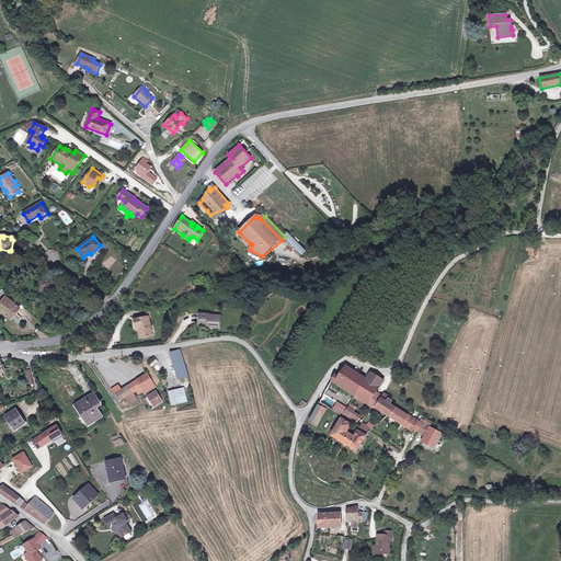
[(55,277),(36,281),(38,293),(47,292),(47,289),(57,288),(55,277)]
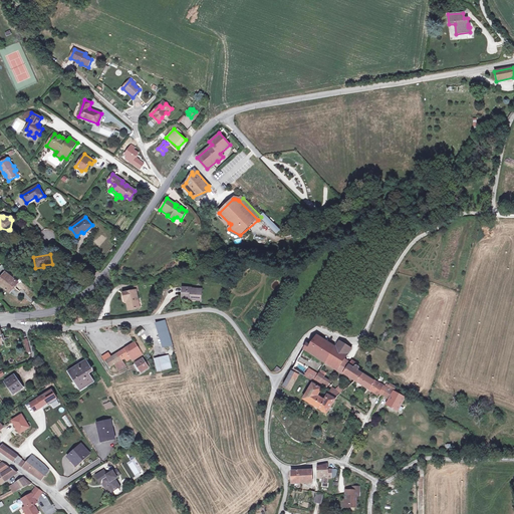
[(5,272),(5,273),(0,278),(0,284),(10,293),(18,282),(5,272)]
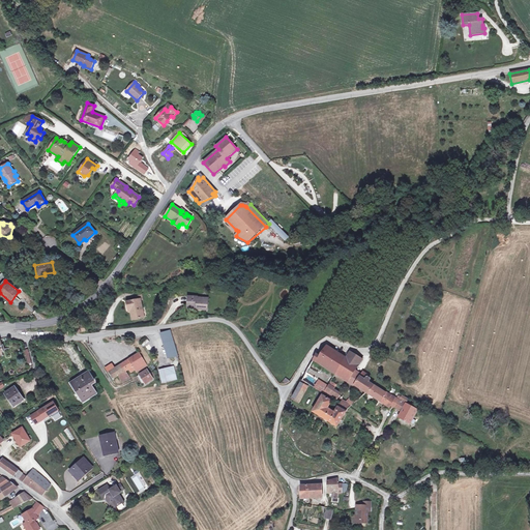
[(11,301),(18,305),(21,300),(16,296),(11,301)]
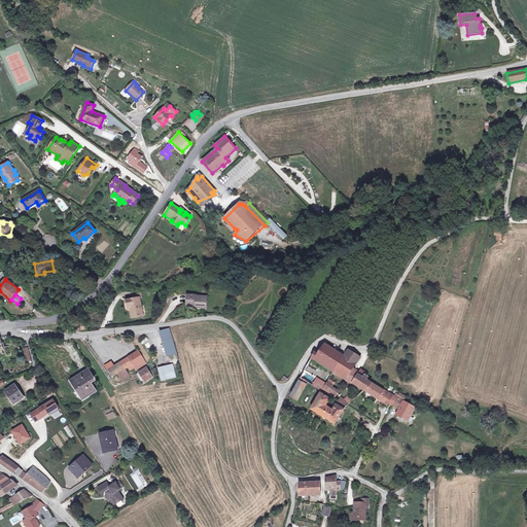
[(206,308),(207,296),(197,295),(187,294),(186,304),(191,304),(196,305),(196,306),(196,308),(206,308)]
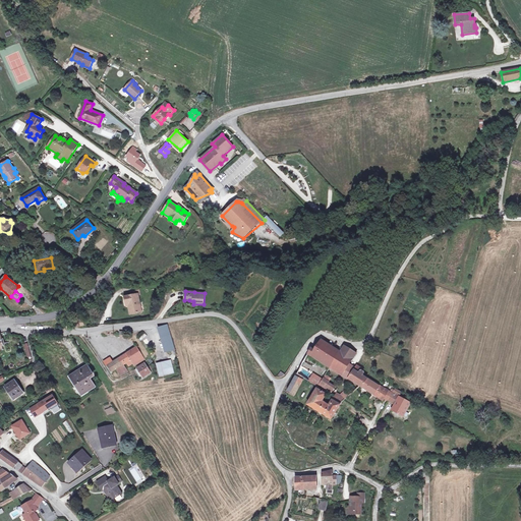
[(141,311),(138,295),(137,294),(134,295),(124,297),(126,303),(128,303),(130,302),(132,312),(132,313),(141,311)]
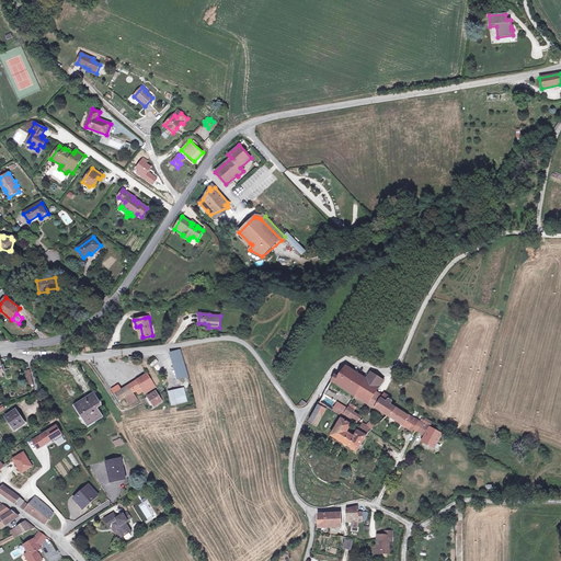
[(181,350),(172,352),(180,379),(186,377),(182,362),(184,361),(181,350)]
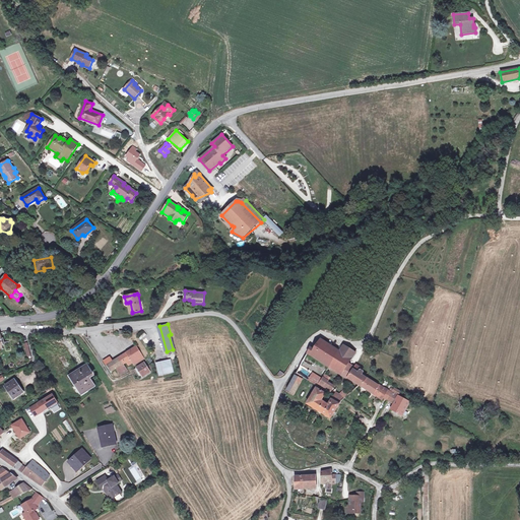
[(308,352),(328,365),(330,366),(339,351),(320,339),(314,349),(311,347),(308,352)]
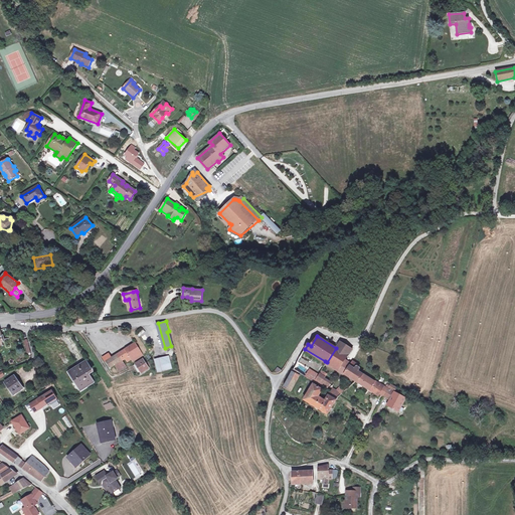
[(350,348),(340,342),(336,348),(347,354),(350,348)]
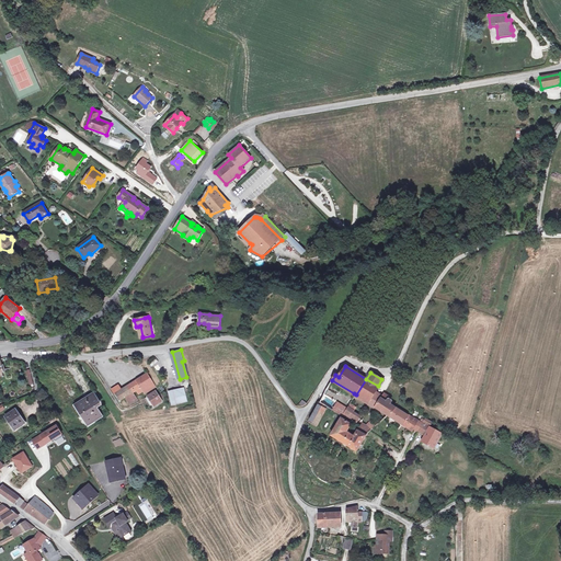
[(156,387),(147,374),(116,393),(121,401),(126,398),(130,404),(137,400),(133,392),(137,390),(139,393),(144,391),(145,393),(156,387)]
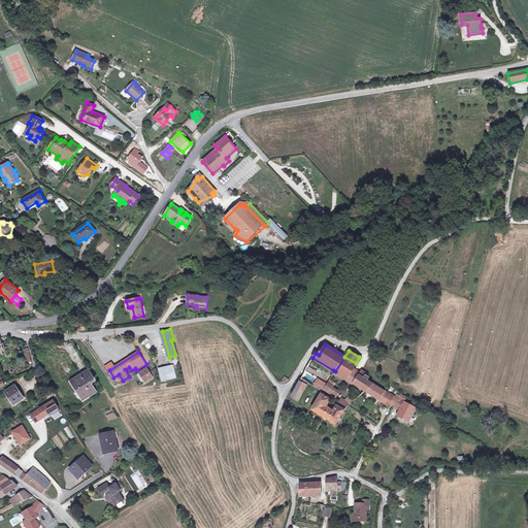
[(353,371),(357,364),(356,363),(344,357),(335,371),(348,380),(353,371)]
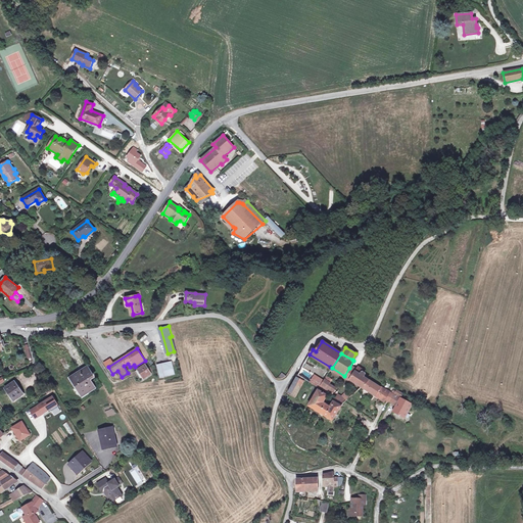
[(157,366),(160,378),(175,374),(171,362),(157,366)]
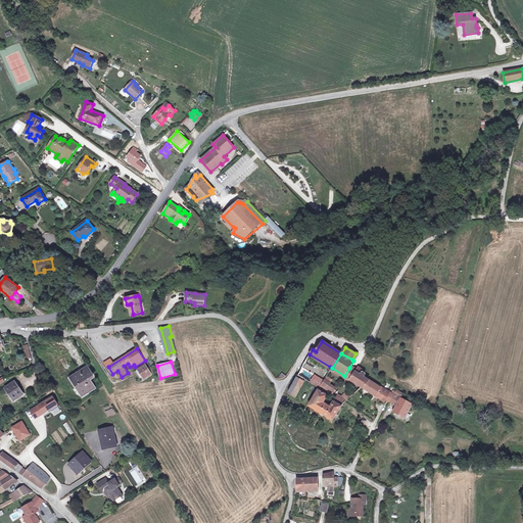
[(141,380),(150,374),(145,366),(135,372),(141,380)]
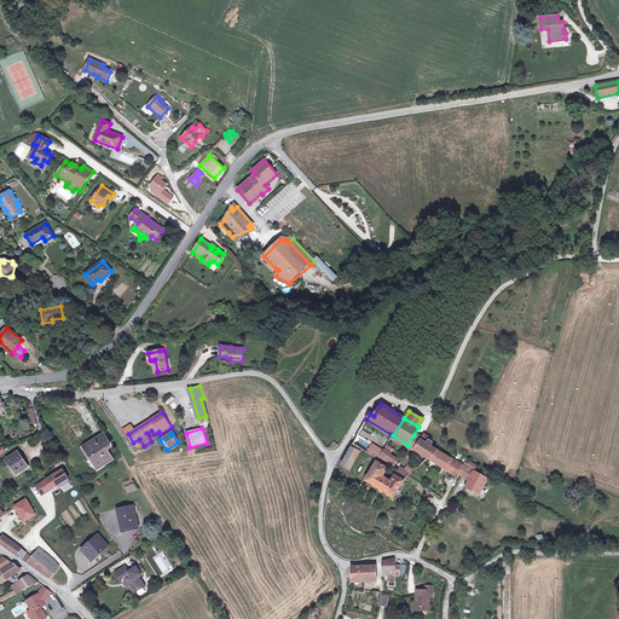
[(414,449),(431,460),(437,450),(431,446),(432,445),(432,444),(432,443),(432,441),(431,440),(429,440),(431,439),(424,434),(421,439),(414,449)]
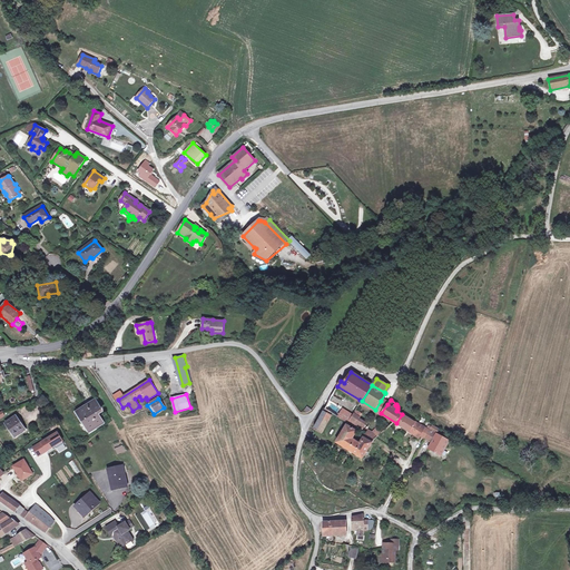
[(101,411),(95,401),(78,412),(84,422),(90,431),(102,423),(97,414),(101,411)]
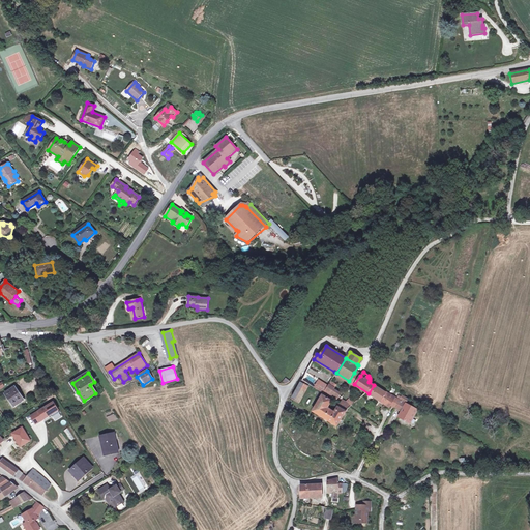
[(360,376),(354,373),(349,381),(354,384),(360,376)]
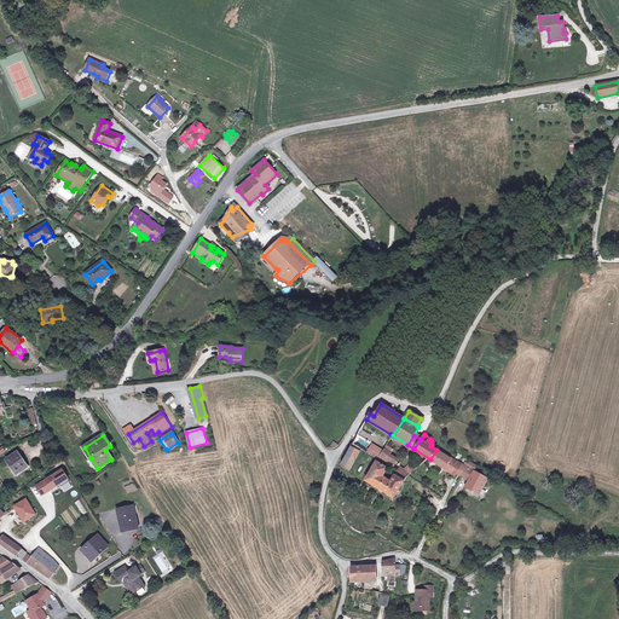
[(359,447),(353,444),(351,447),(341,466),(350,470),(359,452),(358,451),(359,447)]
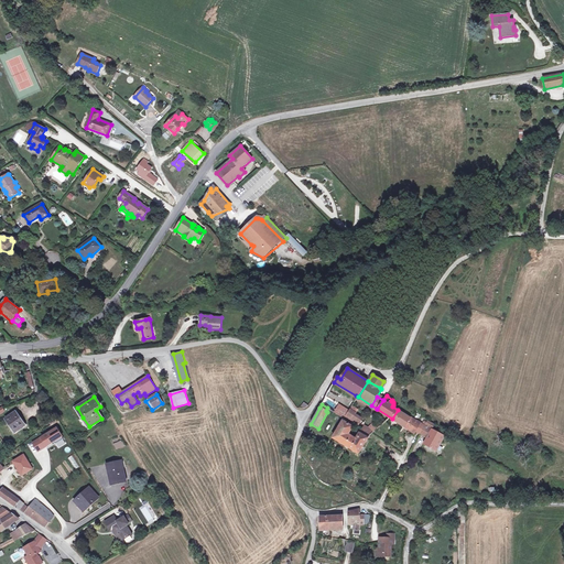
[(350,409),(350,410),(349,411),(345,418),(348,420),(351,414),(354,415),(356,412),(350,409)]
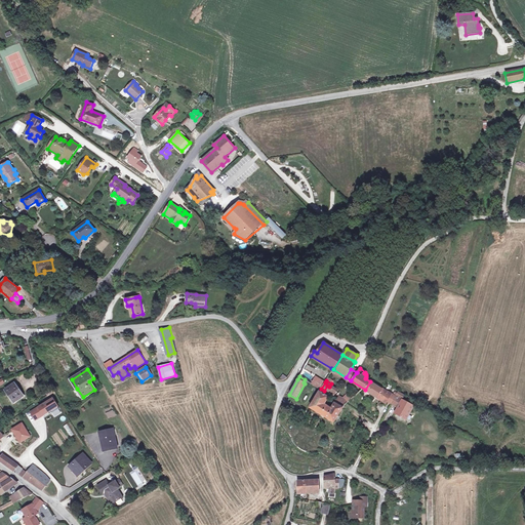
[(381,389),(370,381),(365,390),(386,403),(387,402),(391,404),(396,396),(391,394),(382,389),(381,389)]
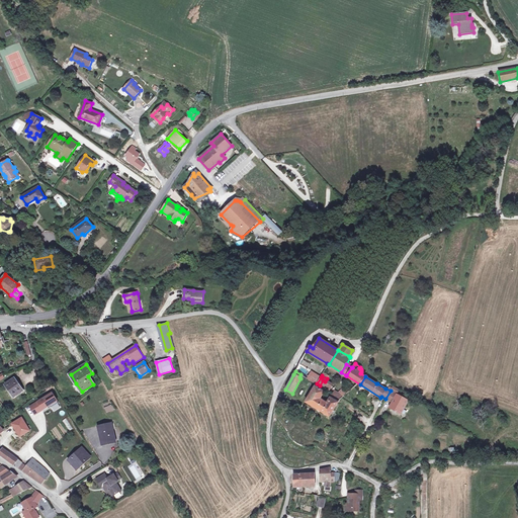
[(5,384),(14,397),(22,391),(14,378),(5,384)]
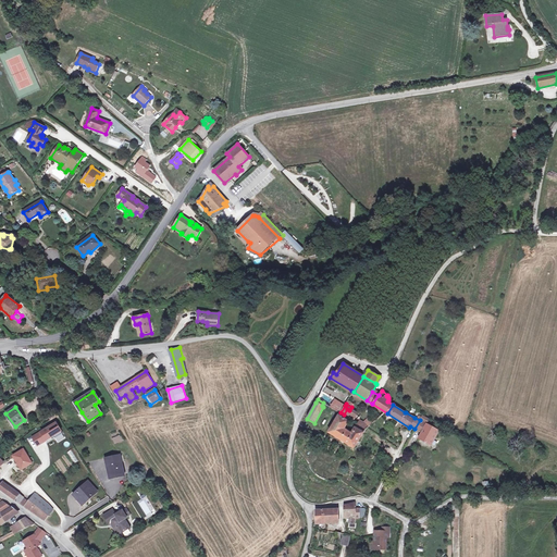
[(357,416),(349,410),(347,409),(344,415),(354,420),(357,416)]
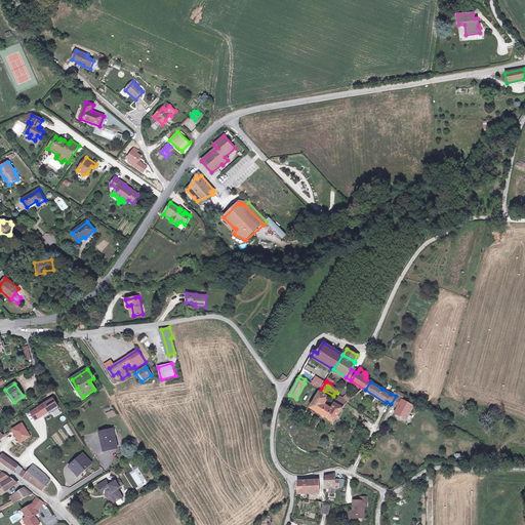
[(310,407),(326,417),(331,408),(328,406),(325,404),(329,397),(319,392),(310,407)]
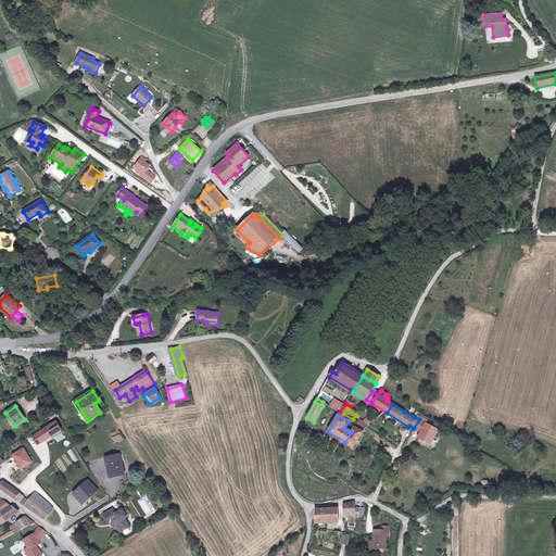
[(419,419),(414,428),(421,432),(418,438),(422,441),(424,442),(425,442),(430,444),(438,430),(426,424),(428,418),(421,415),(419,419)]
